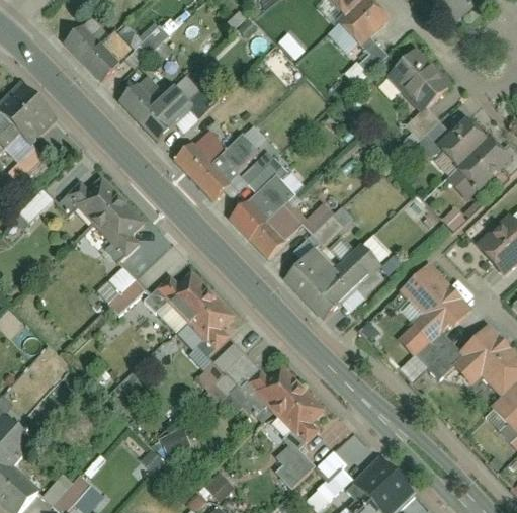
[(334,0),(349,16),(366,0),(334,0)]
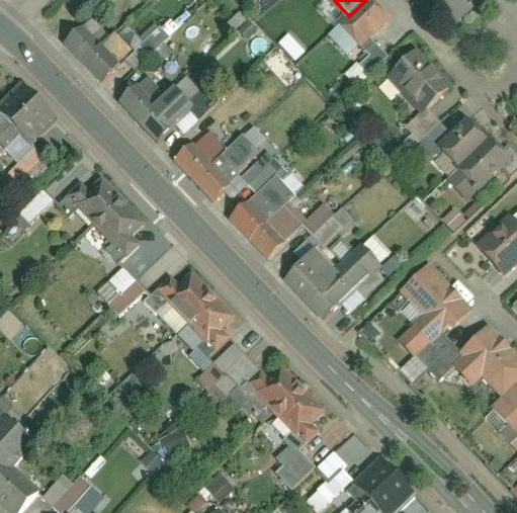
[(341,22),(361,45),(390,18),(372,0),(366,0),(349,16),(341,22)]
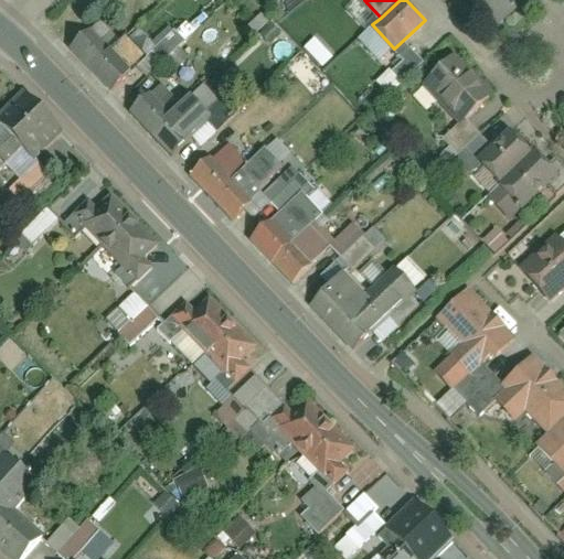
[(470,0),(490,22),(515,0),(470,0)]
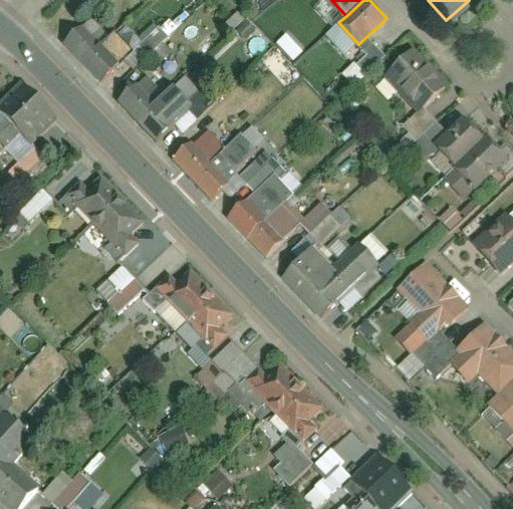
[(142,41),(151,50),(172,31),(163,21),(142,41)]
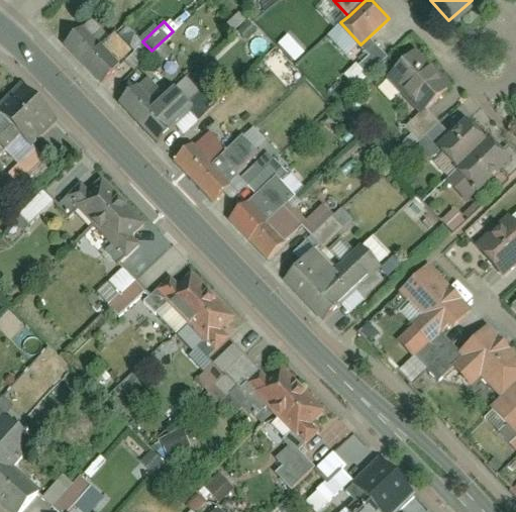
[(68,42),(103,81),(116,69),(81,30),(68,42)]
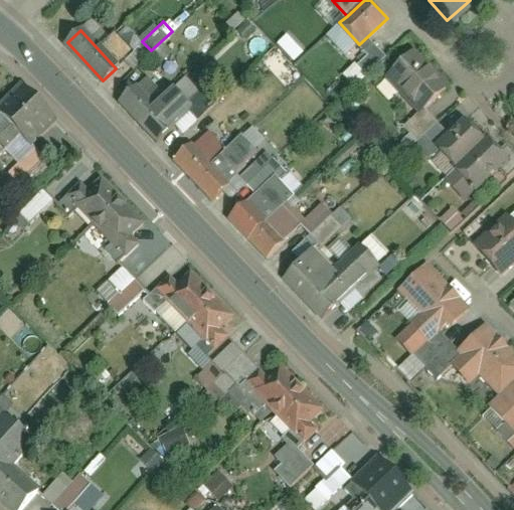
[(361,49),(365,52),(357,62),(368,72),(385,52),(370,39),(361,49)]
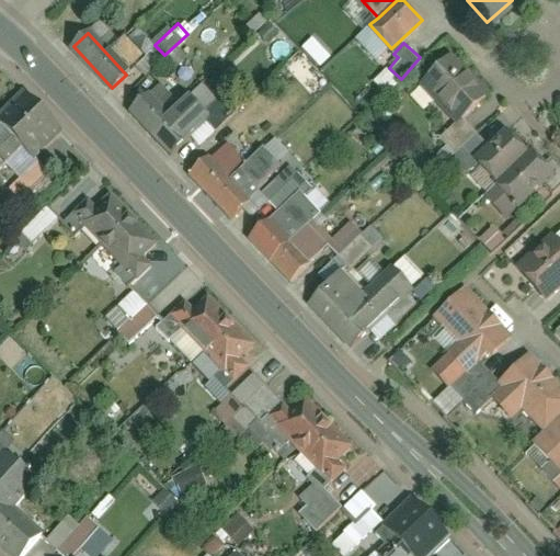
[(444,59),(419,83),(458,125),(483,101),(444,59)]
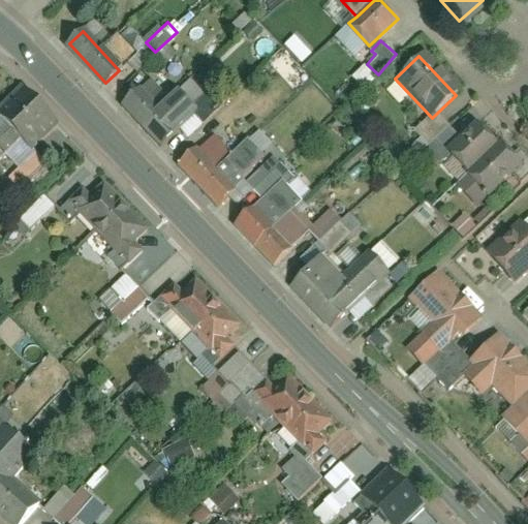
[(365,63),(352,72),(363,86),(375,76),(365,63)]
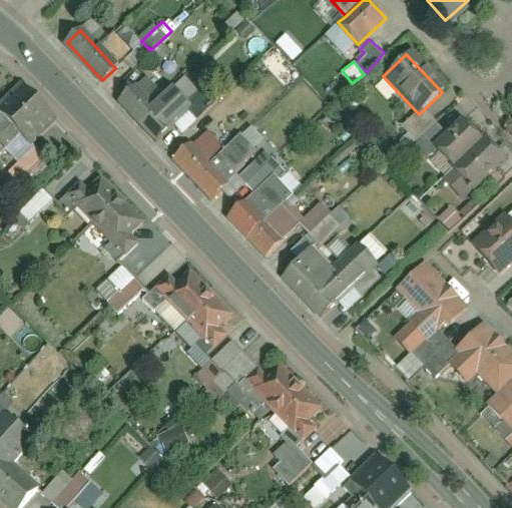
[(135,83),(119,97),(156,137),(188,108),(169,88),(153,102),(135,83)]
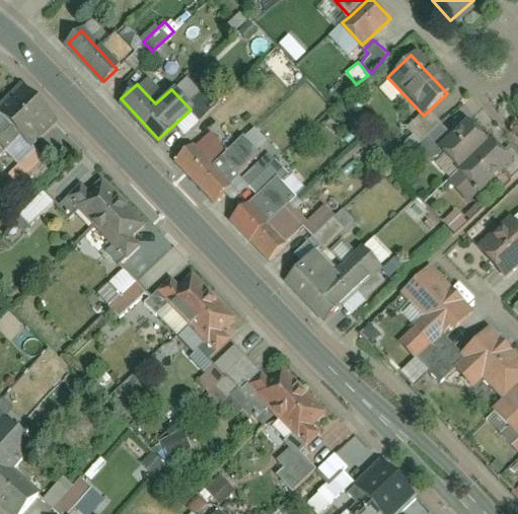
[(53,126),(23,92),(0,114),(0,129),(22,153),(53,126)]
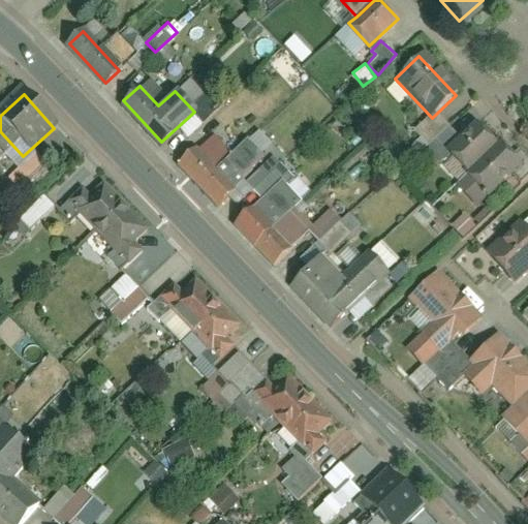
[(514,160),(477,122),(444,154),(480,192),(514,160)]
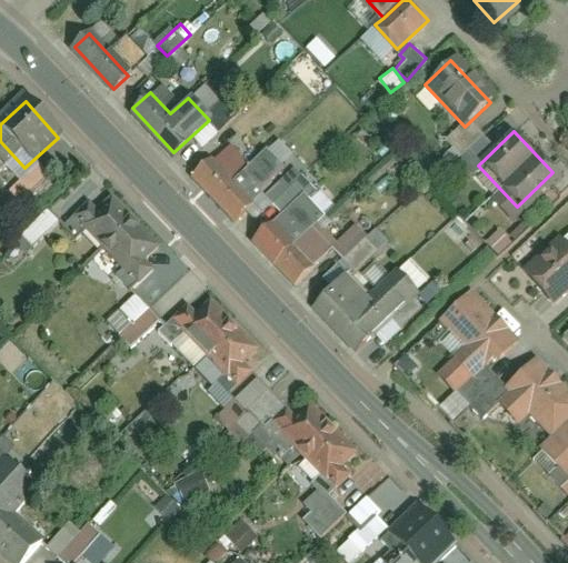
[(192,174),(232,218),(252,200),(211,157),(192,174)]
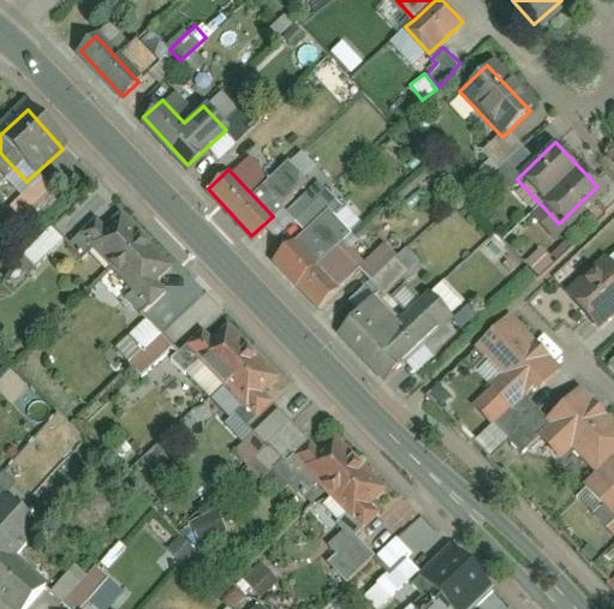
[(172,267),(121,212),(102,230),(95,221),(73,242),(142,315),(167,292),(156,281),(172,267)]
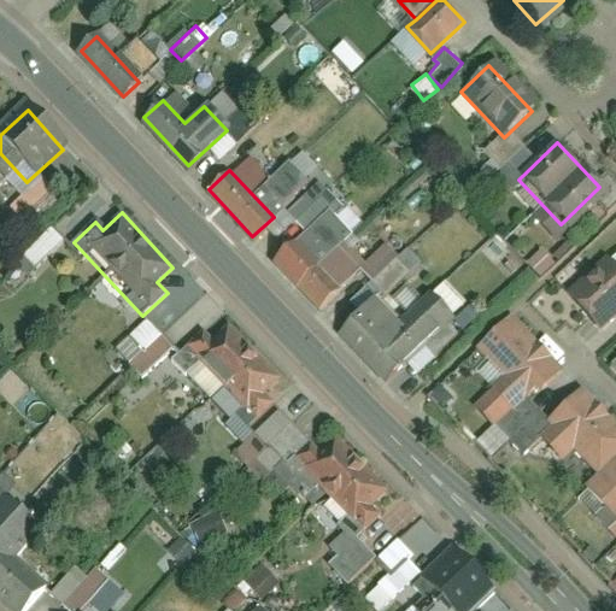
[(50,225),(17,260),(29,272),(62,238),(50,225)]
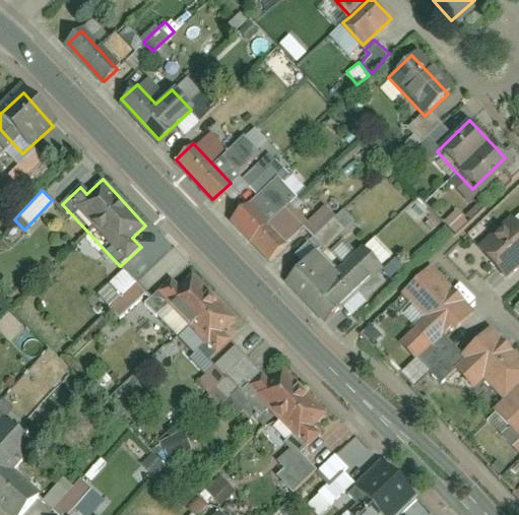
[(235,218),(271,257),(286,243),(250,204),(235,218)]
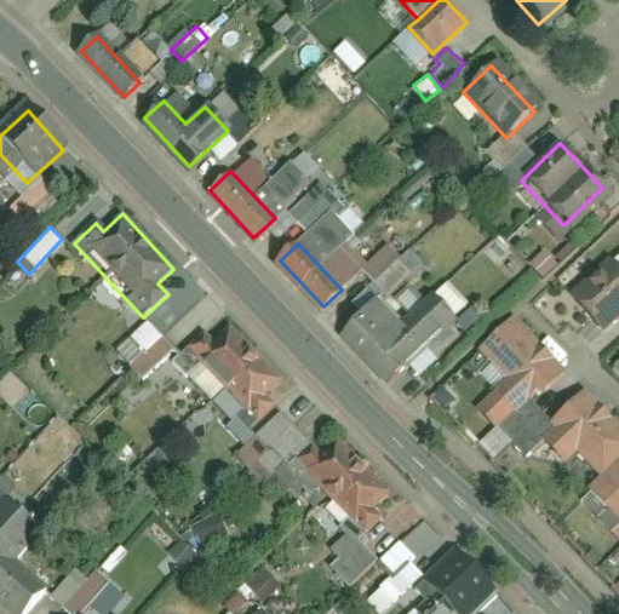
[(544,247),(529,260),(540,274),(555,260),(544,247)]
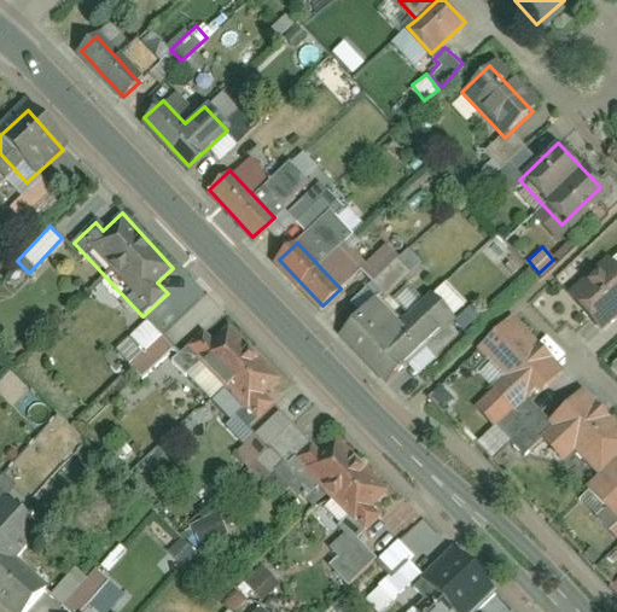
[(616,272),(605,257),(564,291),(592,325),(616,303),(616,272)]
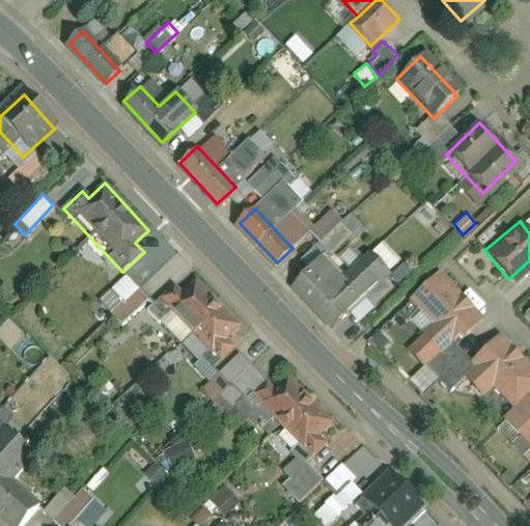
[(324,255),(296,281),(334,324),(390,272),(370,251),(343,276),(324,255)]
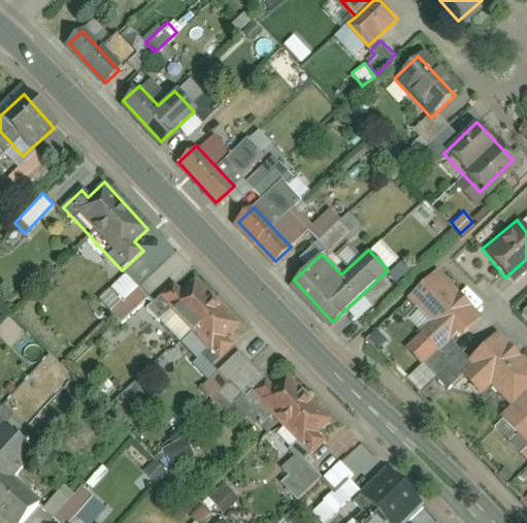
[(526,361),(496,330),(471,355),(456,339),(484,313),(438,267),(408,297),(430,319),(405,344),(449,387),(462,373),(480,390),(488,382),(511,404),(501,415),(526,439),(526,445),(521,451),(526,457),(526,361)]
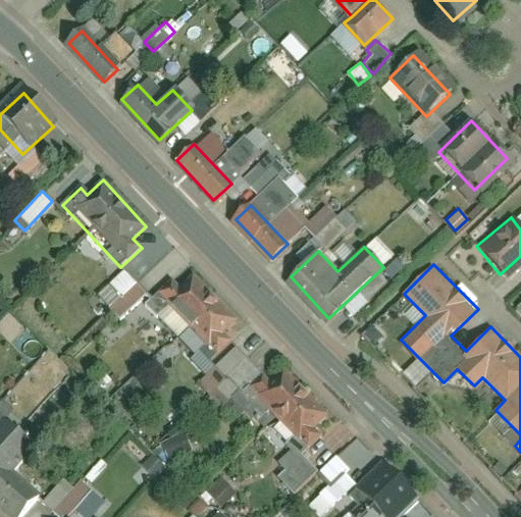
[(122,267),(96,294),(119,318),(147,292),(122,267)]
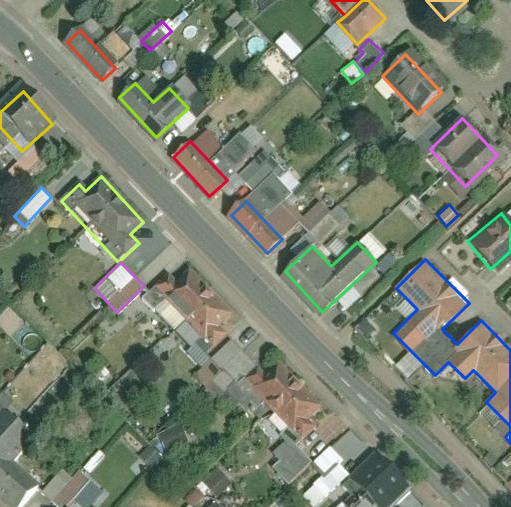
[(162,291),(211,347),(239,324),(190,268),(162,291)]
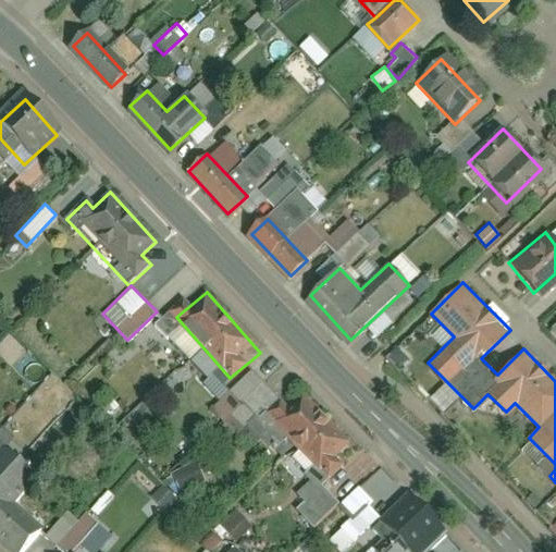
[(235,431),(274,393),(250,368),(211,407),(235,431)]
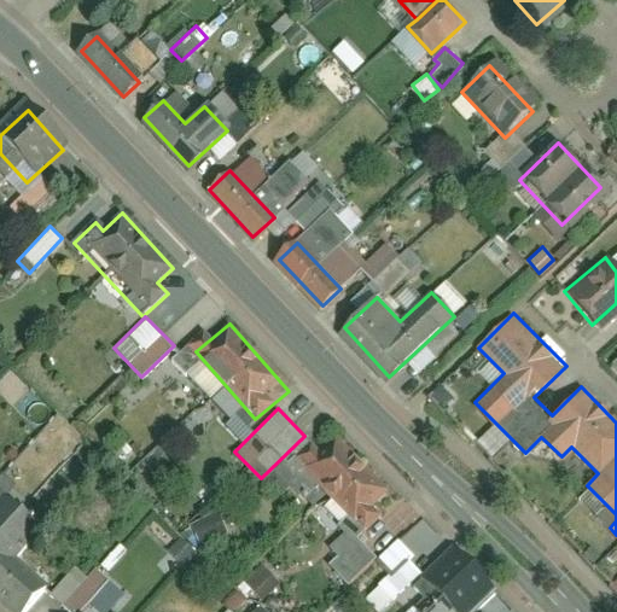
[(393,490),(342,431),(302,466),(353,524),(393,490)]
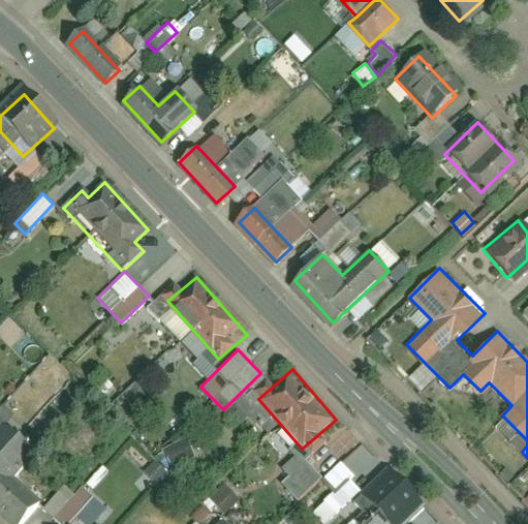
[(0,514),(12,523),(20,523),(38,502),(8,478),(30,451),(0,426),(0,514)]
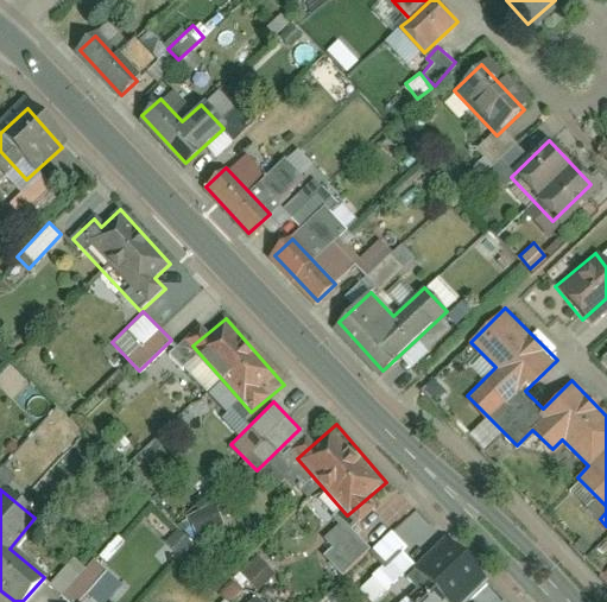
[(194,537),(223,524),(214,502),(184,515),(194,537)]
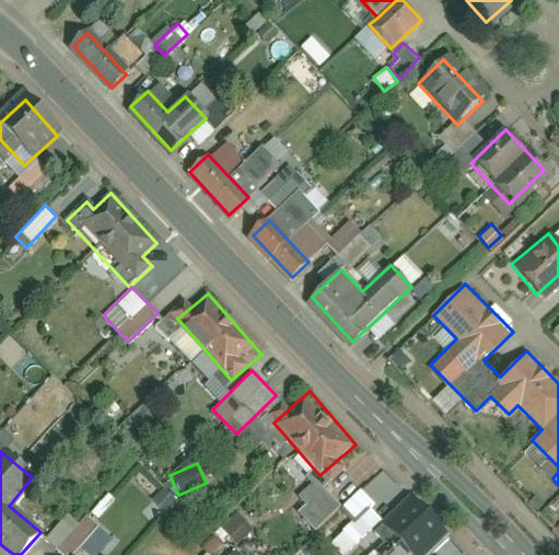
[(341,554),(384,516),(358,488),(340,506),(352,519),(329,542),(341,554)]
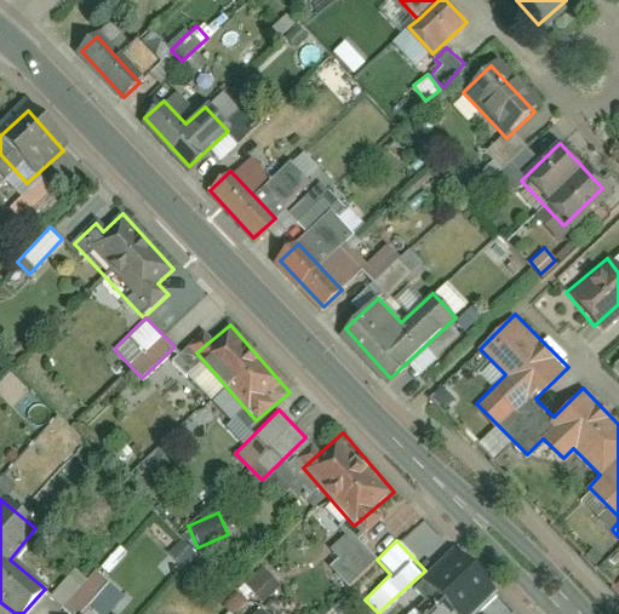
[(477,613),(499,596),(464,556),(416,596),(430,613),(477,613)]
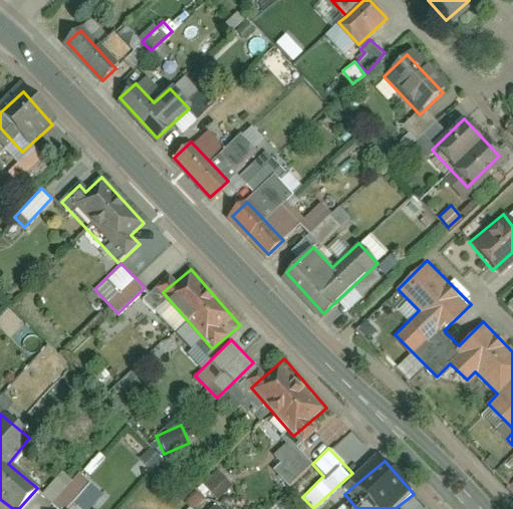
[(219,467),(202,482),(217,498),(234,483),(219,467)]
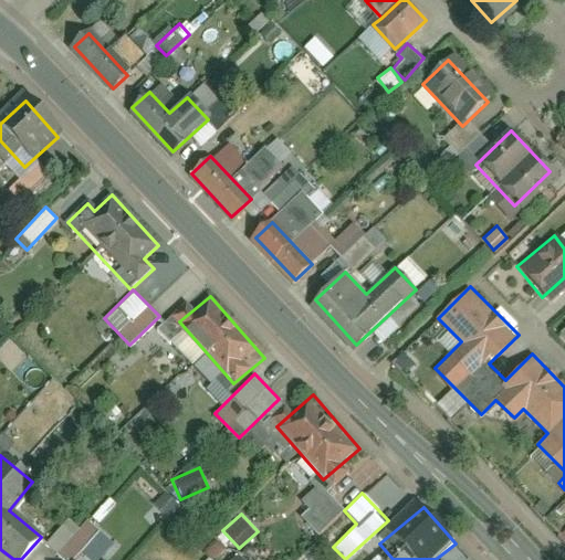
[(46,540),(69,559),(73,559),(86,546),(97,556),(113,540),(86,517),(79,526),(67,516),(46,540)]
